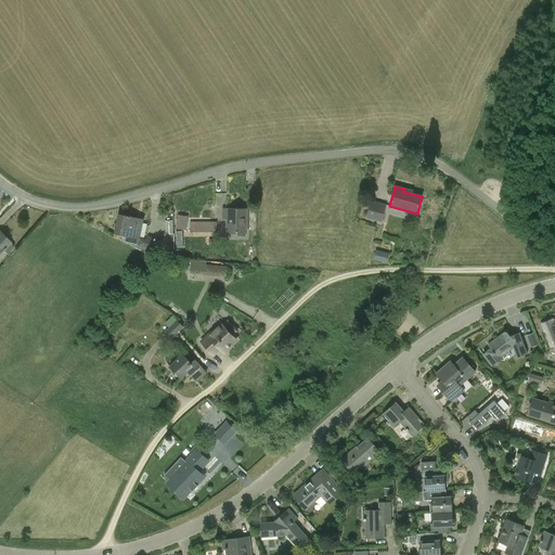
[(370,201),(365,219),(382,222),(386,205),(370,201)]
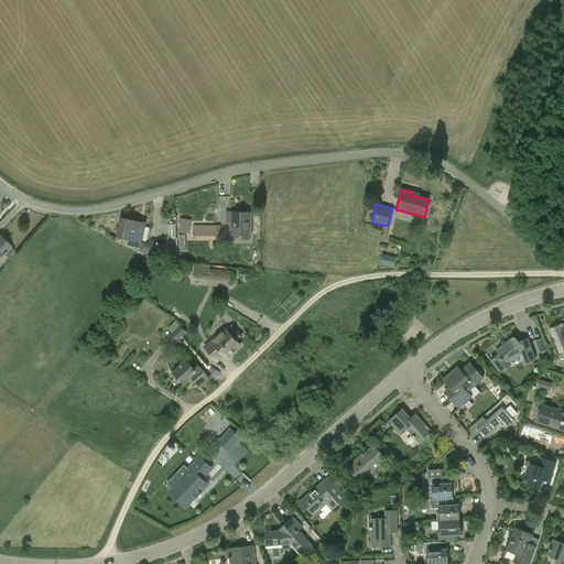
[(251,236),(251,213),(226,213),(226,221),(230,221),(230,236),(251,236)]
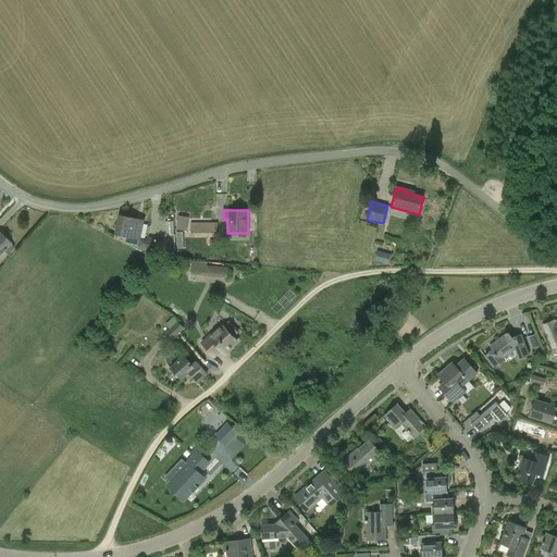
[(120,215),(115,234),(126,236),(124,243),(135,245),(134,248),(138,249),(143,251),(144,251),(147,239),(139,238),(144,221),(131,218),(120,215)]
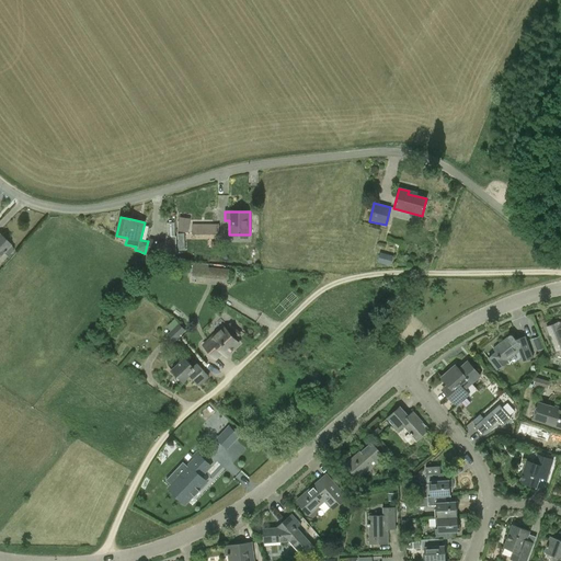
[(189,232),(191,219),(179,217),(176,231),(189,232)]
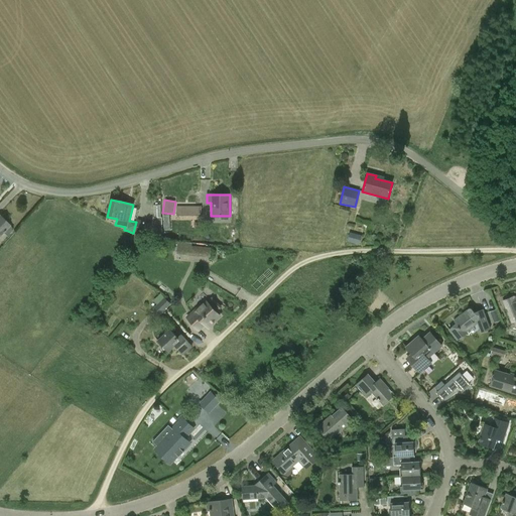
[(202,207),(176,207),(176,216),(202,216),(202,207)]
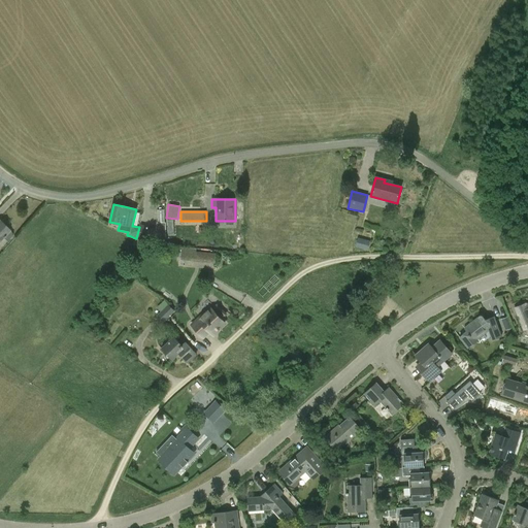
[(0,239),(8,230),(0,222),(0,239)]
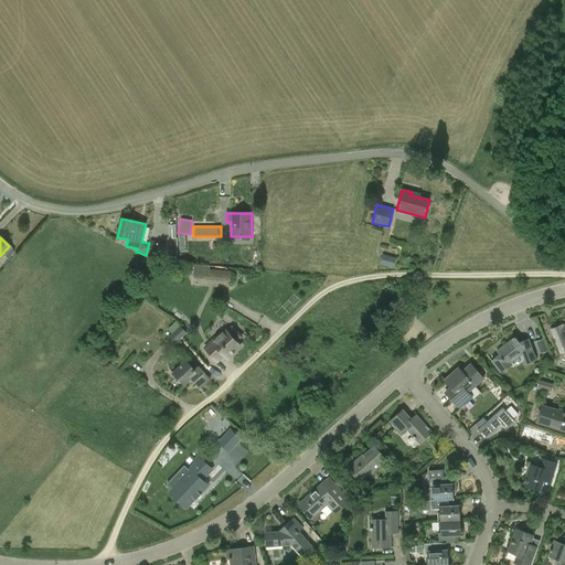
[(149,243),(146,255),(151,256),(179,263),(177,241),(177,238),(176,238),(169,238),(168,238),(167,244),(149,241),(149,243)]
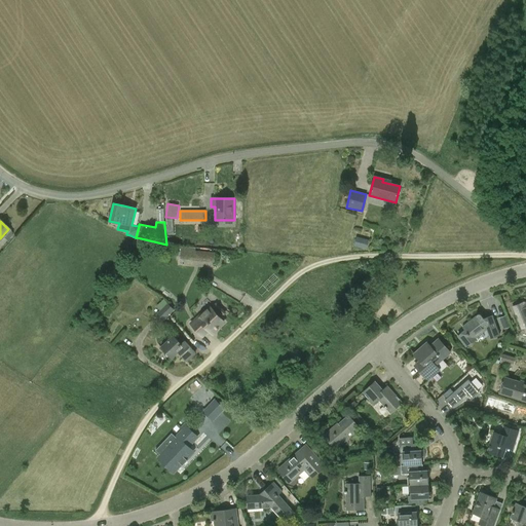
[(353,247),(367,250),(369,240),(355,237),(353,247)]
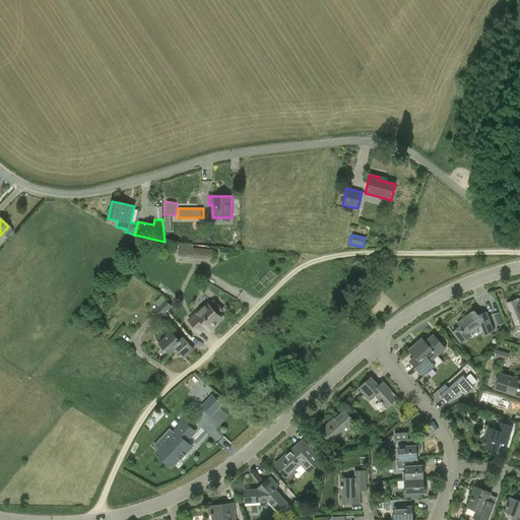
[(211,250),(192,246),(179,244),(177,254),(210,260),(211,250)]
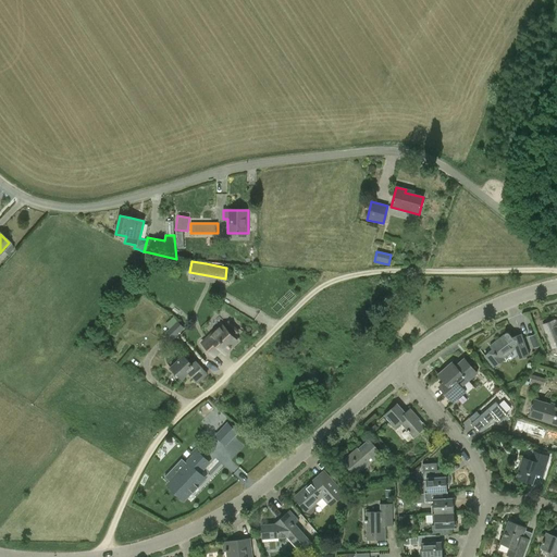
[(556,320),(554,322),(554,321),(543,325),(553,348),(556,346),(556,320)]
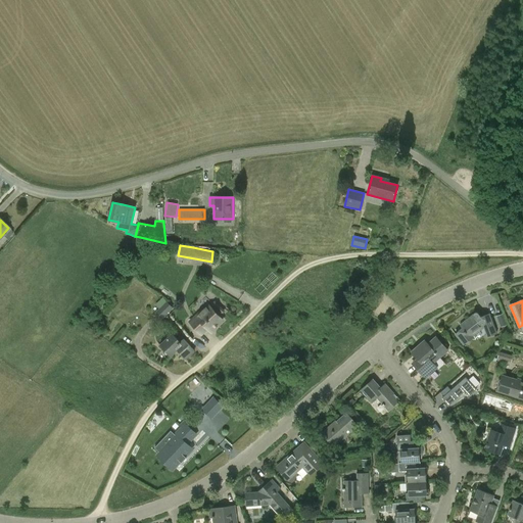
[(156,312),(162,319),(173,308),(167,301),(156,312)]
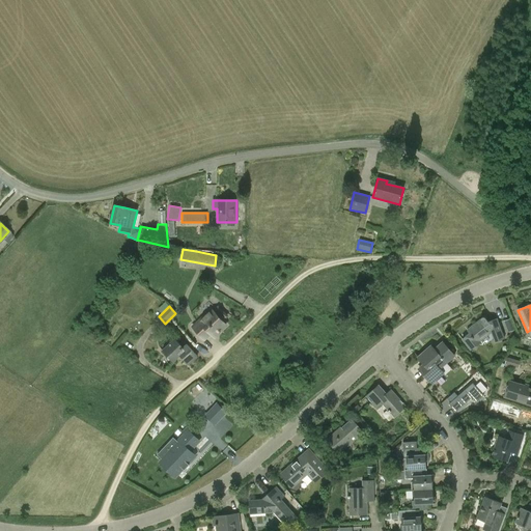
[(192,328),(203,340),(210,334),(213,337),(225,325),(221,322),(226,316),(217,307),(212,312),(211,311),(205,316),(204,315),(192,328)]
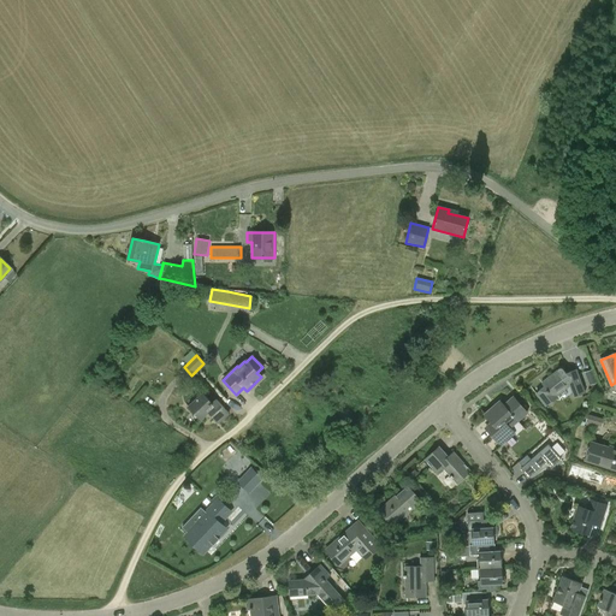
[(573,397),(585,394),(576,369),(566,373),(562,368),(561,368),(558,368),(556,372),(542,384),(544,388),(535,394),(545,407),(570,388),(573,397)]
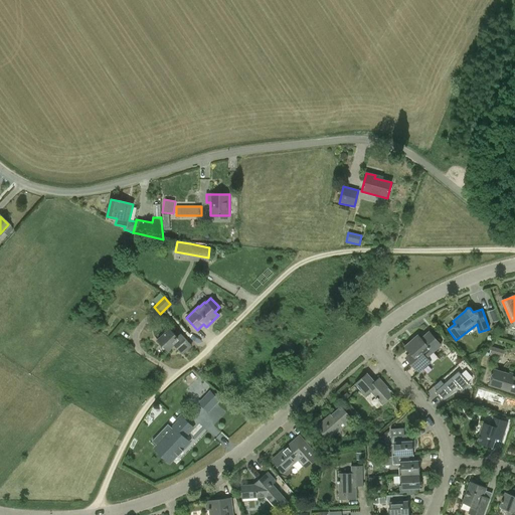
[(174,345),(182,354),(191,346),(180,335),(177,338),(169,329),(157,340),(167,352),(174,345)]
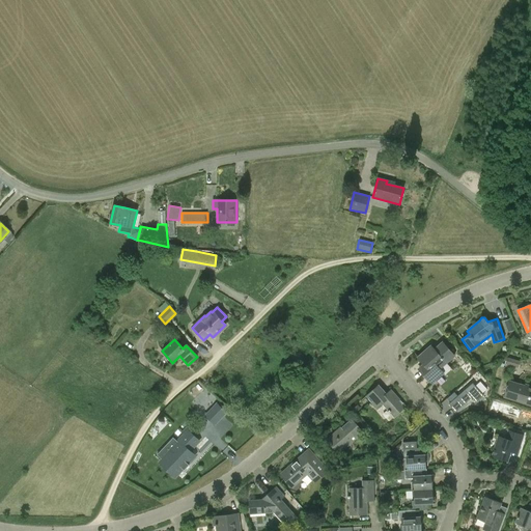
[(439,369),(453,356),(442,342),(434,350),(430,346),(418,357),(424,364),(418,369),(431,384),(443,373),(439,369)]
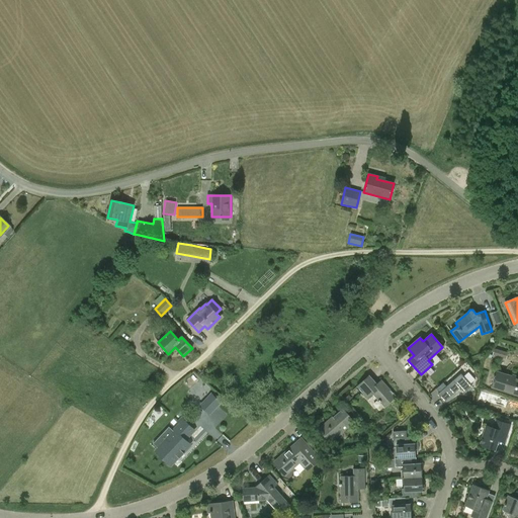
[(493,355),(506,359),(510,347),(496,343),(493,355)]
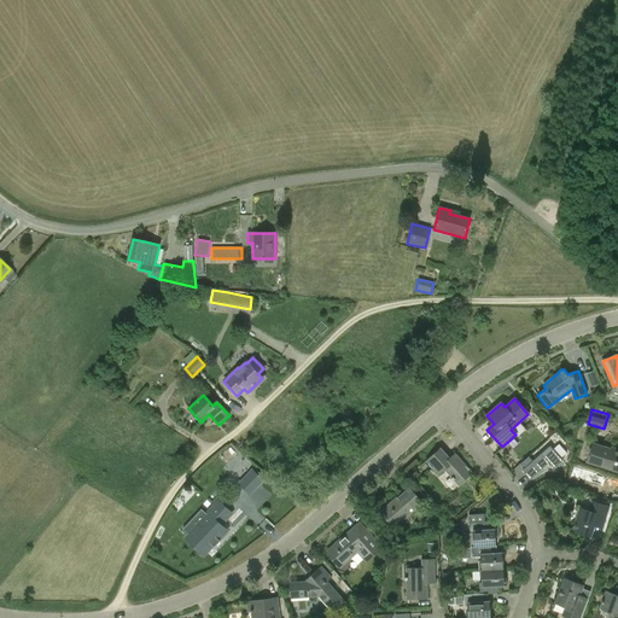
[(530,455),(522,462),(525,467),(524,468),(531,478),(549,461),(554,467),(564,459),(552,444),(534,460),(530,455)]
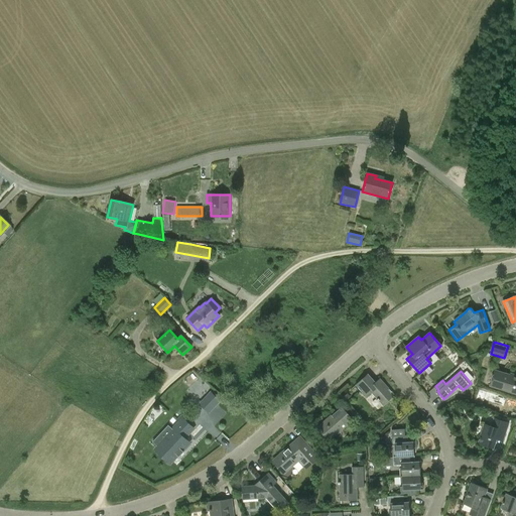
[(515,393),(515,378),(495,371),(490,386),(515,393)]
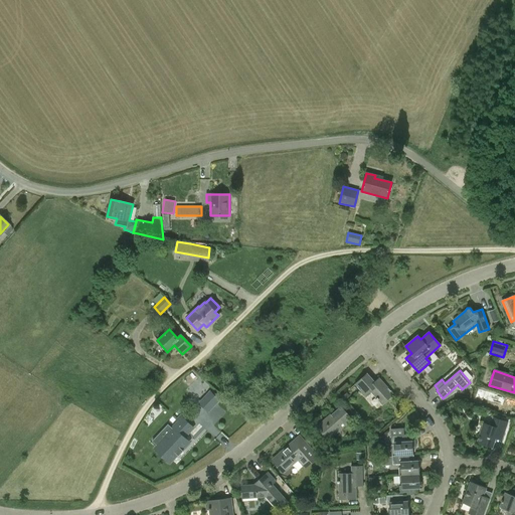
[(382,404),(393,394),(379,378),(374,382),(367,373),(355,384),(365,395),(370,391),(382,404)]
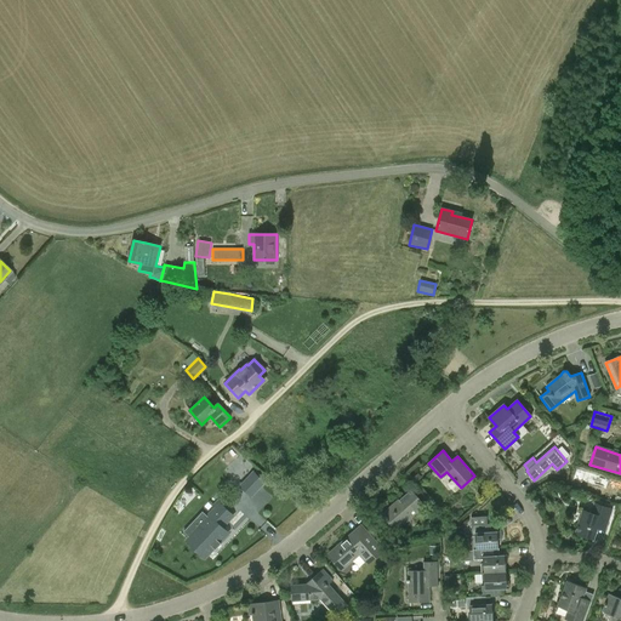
[(265,483),(254,472),(249,478),(260,488),(265,483)]
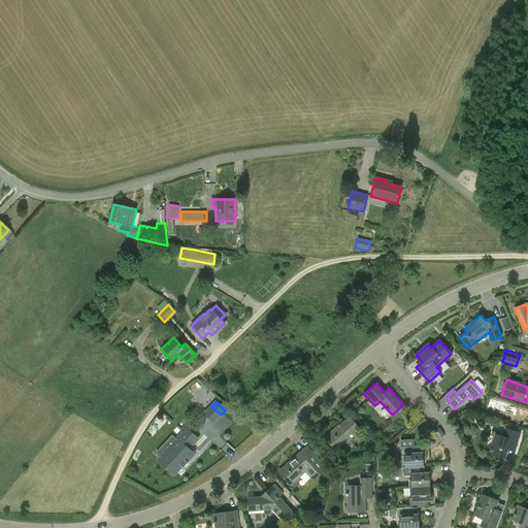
[(340,448),(360,430),(349,417),(325,437),(340,454),(343,451),(340,448)]
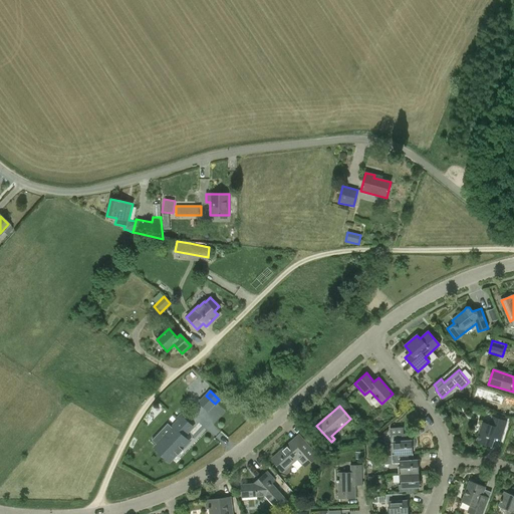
[(500,440),(506,422),(492,417),(489,425),(482,423),(477,442),(491,446),(494,438),(500,440)]
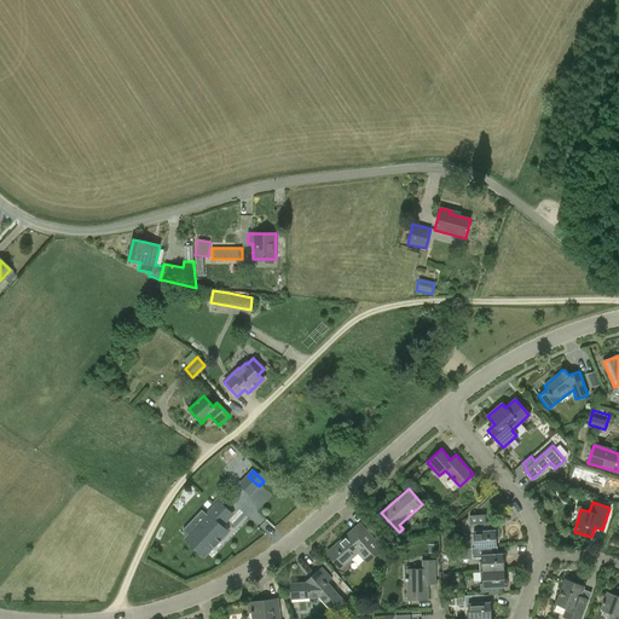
[(209,518),(189,538),(204,554),(212,545),(215,548),(221,542),(218,539),(225,531),(220,526),(231,515),(219,503),(207,515),(209,518)]
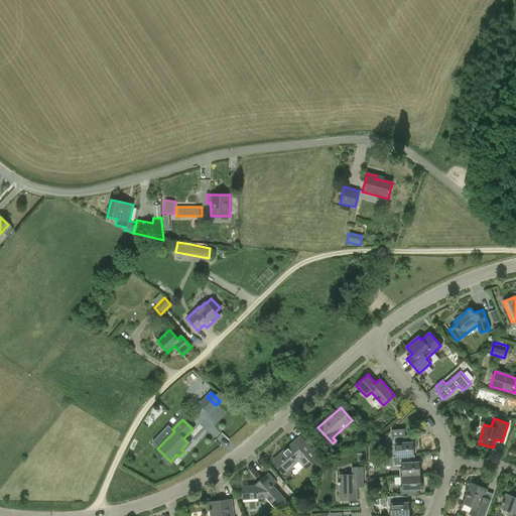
[(395,457),(409,456),(414,456),(414,447),(417,447),(416,441),(407,441),(407,436),(408,436),(408,435),(405,435),(404,429),(391,429),(392,445),(395,445),(395,457)]
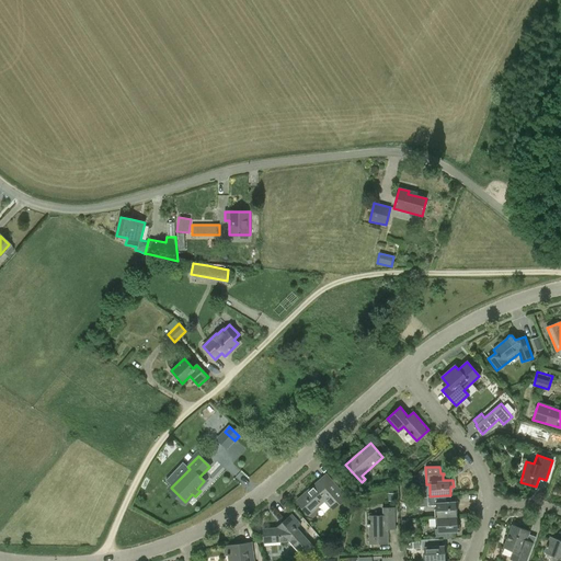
[(332,510),(345,497),(329,479),(322,484),(319,480),(296,501),(308,515),(324,501),(332,510)]
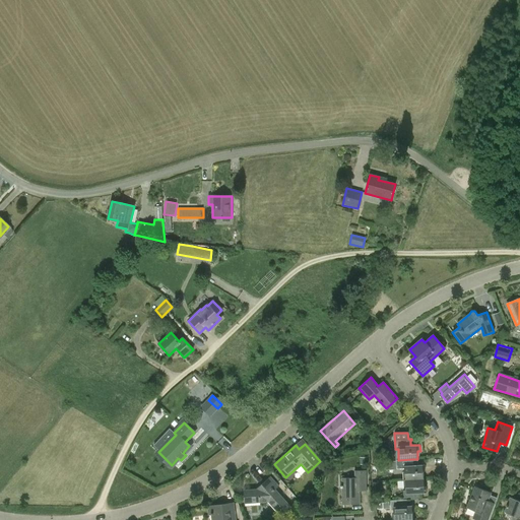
[(404,469),(404,480),(424,479),(423,464),(412,465),(412,459),(398,460),(396,460),(396,469),(404,469)]
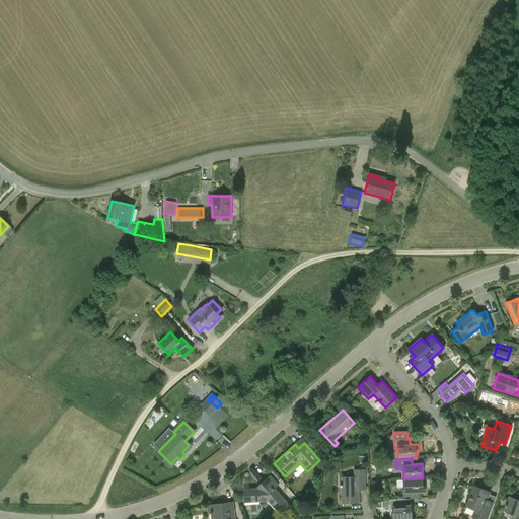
[(354,476),(341,476),(341,486),(339,486),(339,487),(341,487),(342,505),(359,504),(359,489),(366,489),(365,468),(354,469),(354,476)]
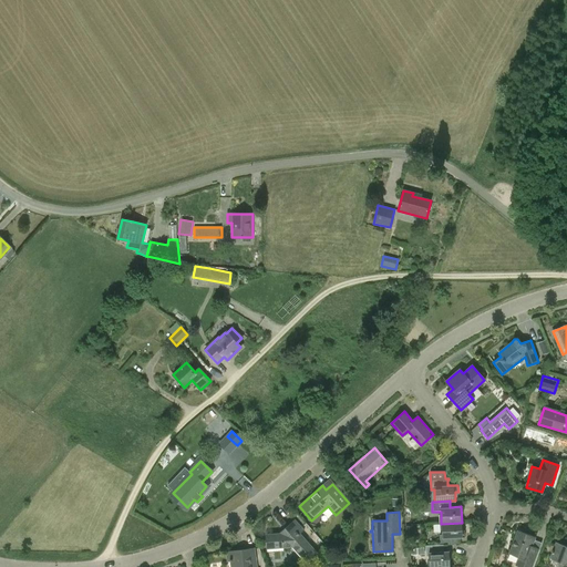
[(306,564),(318,554),(300,534),(303,531),(295,521),(286,527),(287,535),(265,536),(267,549),(291,547),(306,564)]
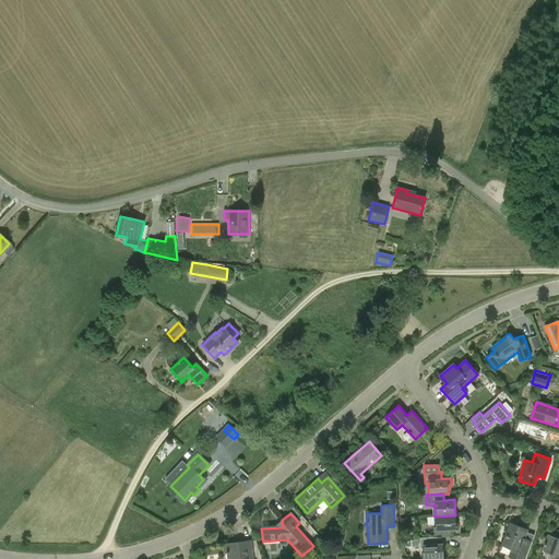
[(436,528),(433,528),(433,537),(437,537),(442,537),(447,537),(447,531),(456,530),(455,515),(435,516),(436,528)]
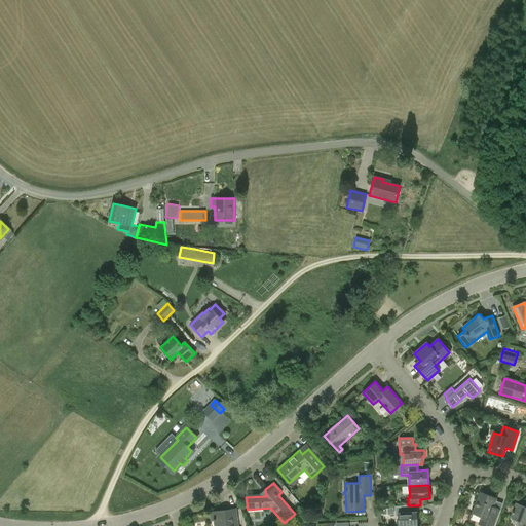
[(482,525),(493,525),(500,510),(493,506),(496,498),(480,492),(474,511),(482,515),(479,525),(482,525)]
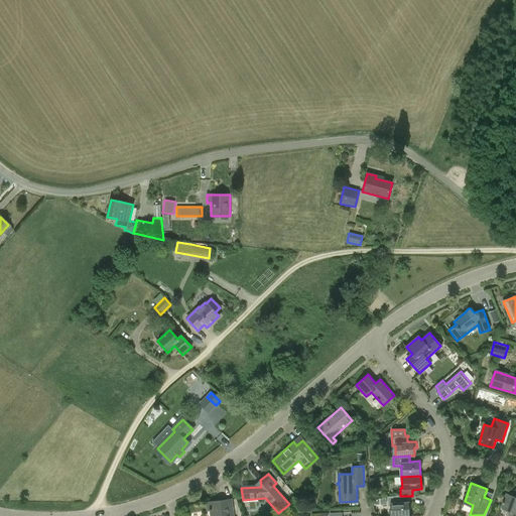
[(509,515),(515,515),(515,497),(506,494),(501,508),(511,512),(509,515)]
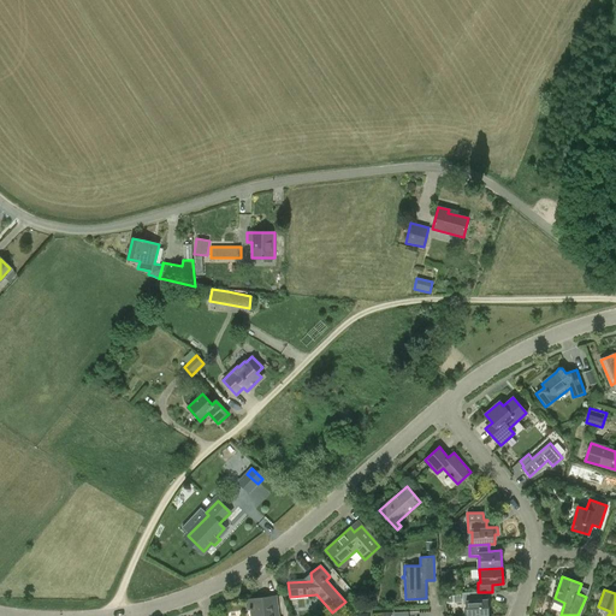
[(478,592),(472,593),(462,593),(463,604),(466,604),(466,615),(483,615),(490,615),(489,599),(483,599),(481,592),(478,592)]
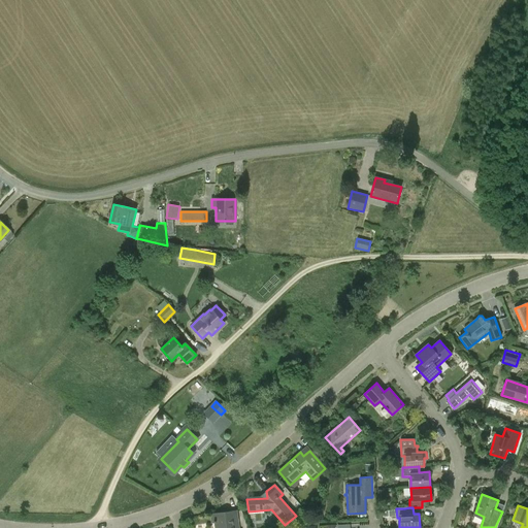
[(215,527),(238,527),(236,510),(210,515),(211,523),(215,523),(215,527)]
